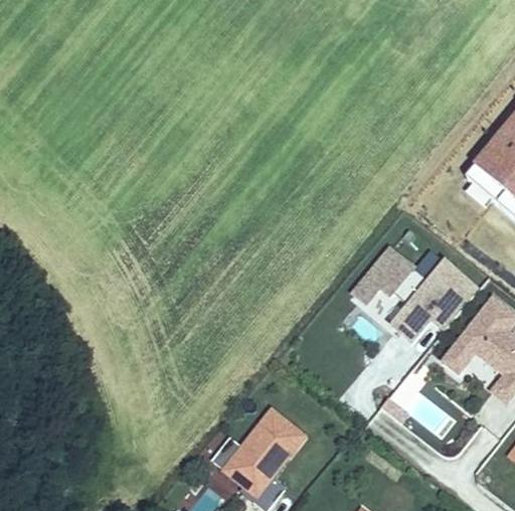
[(431,280),(391,247),(365,280),(378,291),(381,287),(391,296),(395,292),(409,305),(393,324),(411,340),(432,316),(446,328),(480,288),(447,261),(431,280)]
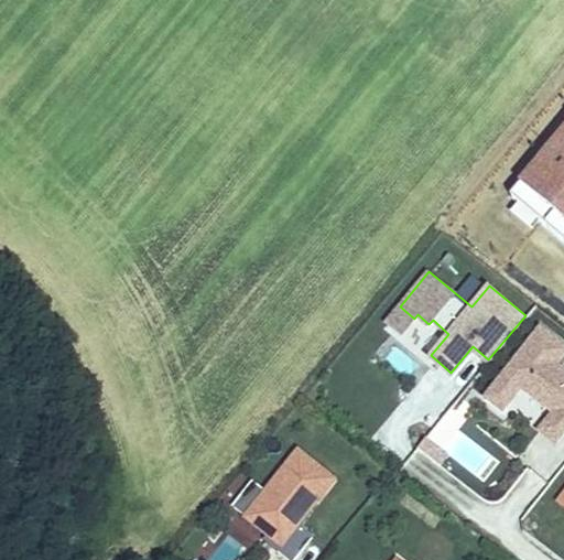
[(403,332),(414,319),(400,307),(388,320),(403,332)]
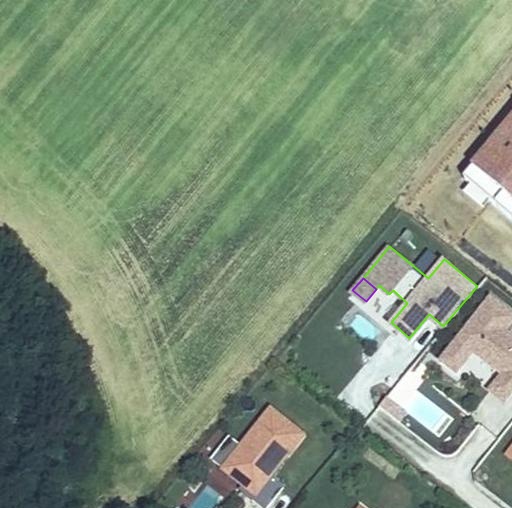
[(456,369),(460,364),(473,348),(501,371),(488,387),(503,400),(511,389),(511,332),(506,328),(511,320),(511,310),(491,293),(440,356),(456,369)]
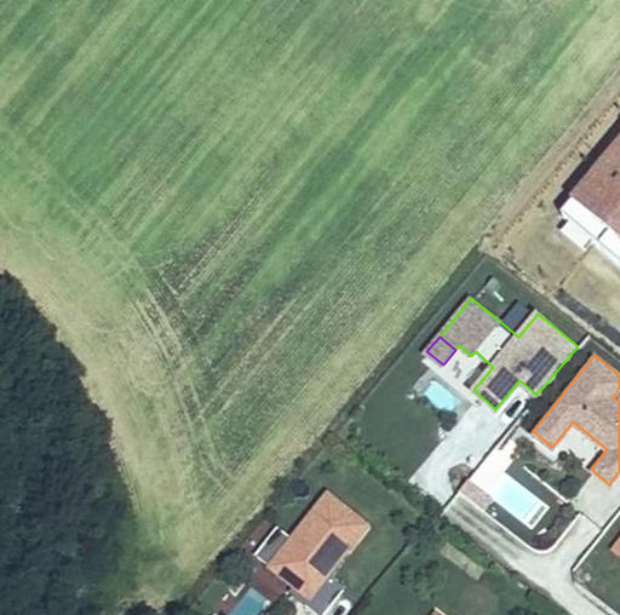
[(492,498),(466,480),(459,489),(483,509),(492,498)]
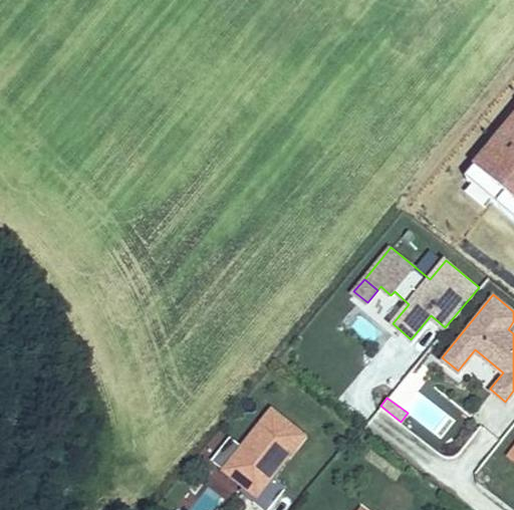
[(220,467),(254,495),(266,504),(284,482),(272,472),(305,432),(271,404),(239,444),(228,435),(209,459),(220,467)]
